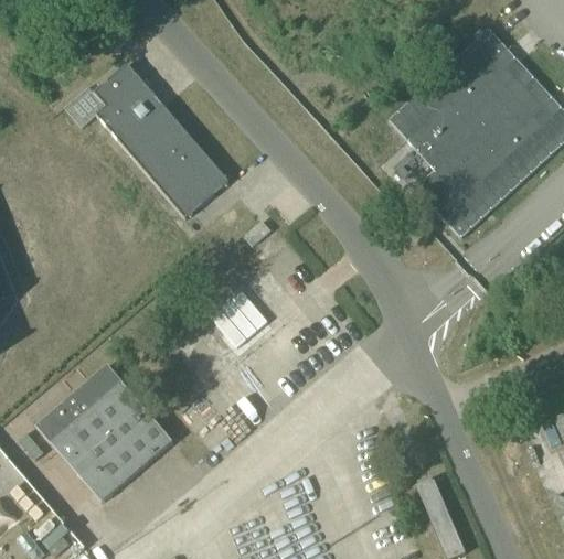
[(407,139),(413,146),(428,162),(408,180),(461,237),(563,142),(563,108),(552,96),(519,61),(507,47),(493,33),(488,28),(485,31),(389,119),(407,139)]
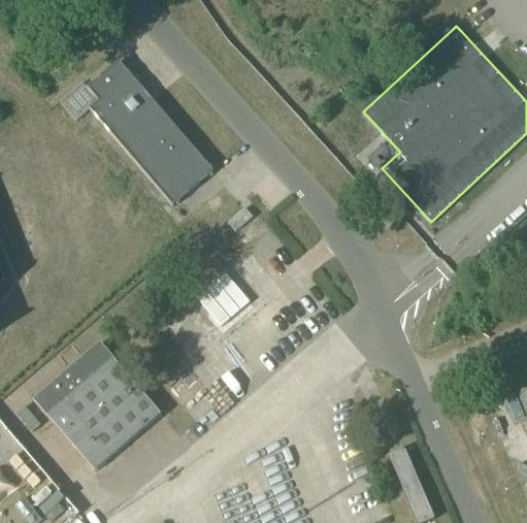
[(110,30),(101,38),(108,46),(118,38),(110,30)]
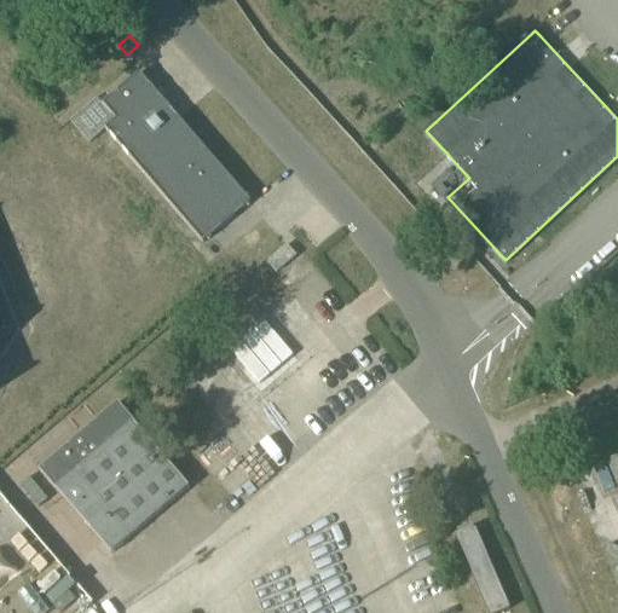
[(116,116),(105,126),(203,240),(250,198),(250,197),(179,115),(139,69),(103,100),(116,116)]
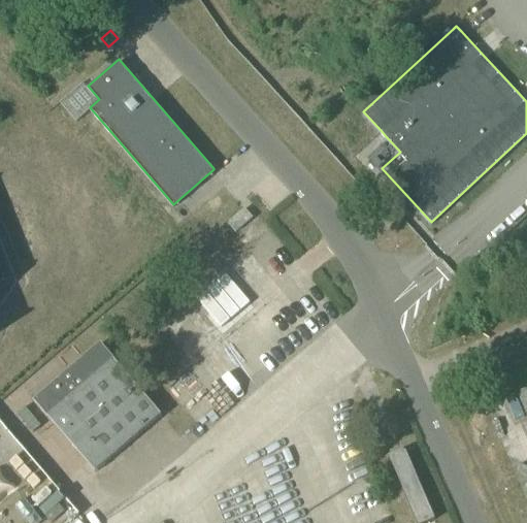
[(228,220),(236,229),(253,215),(244,205),(228,220)]
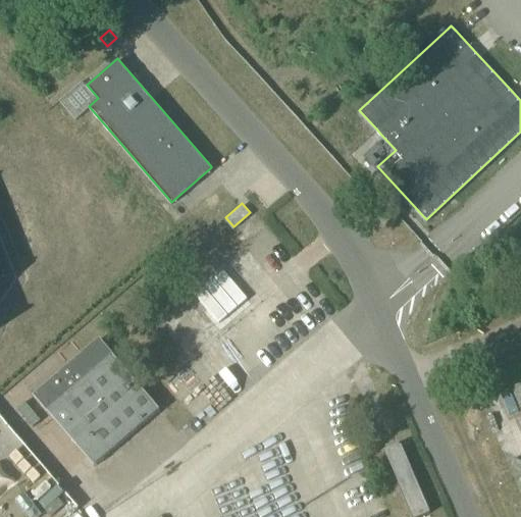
[(180,277),(220,324),(251,298),(211,251),(180,277)]
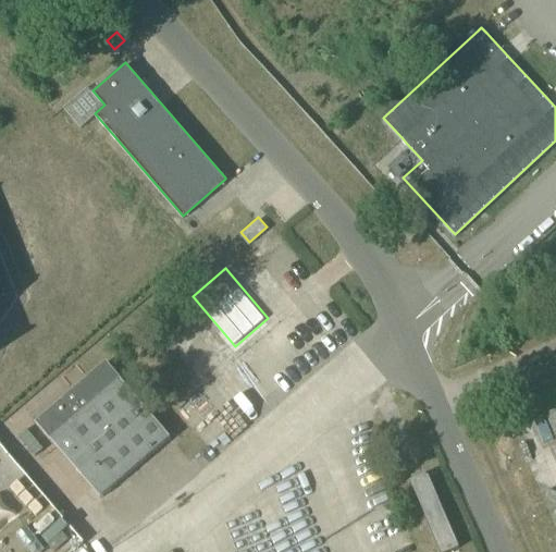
[(86,377),(36,419),(101,494),(171,436),(106,359),(86,377)]
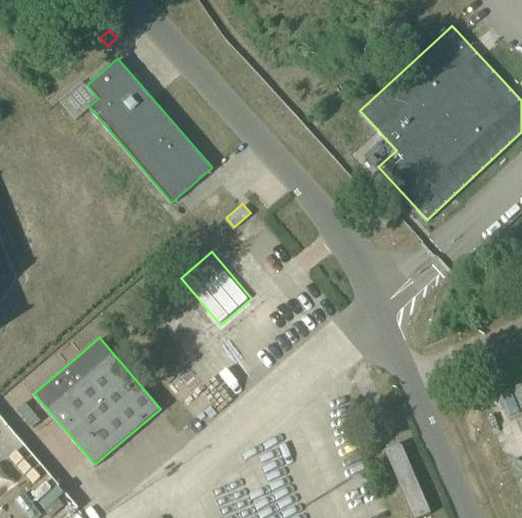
[(399,442),(385,449),(415,517),(431,511),(402,444),(400,444),(399,442)]
